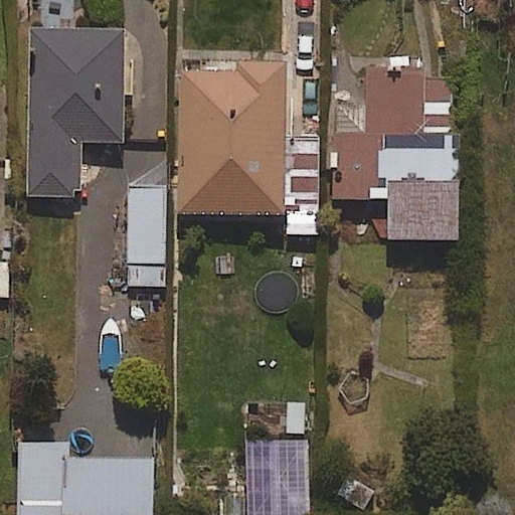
[(81,198),(81,144),(127,144),(127,32),(29,32),(28,198),(81,198)]
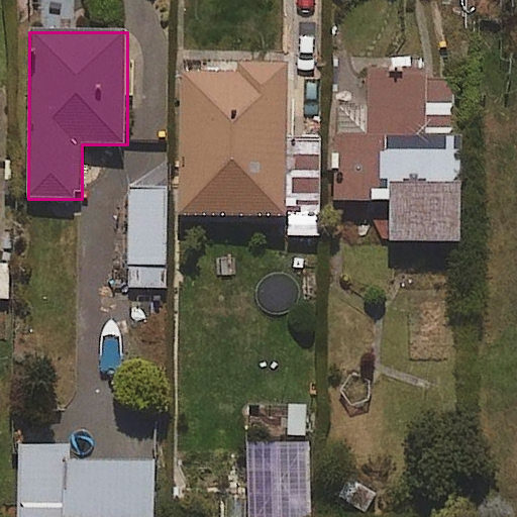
[(181,216),(286,217),(288,71),(182,70),(181,216)]
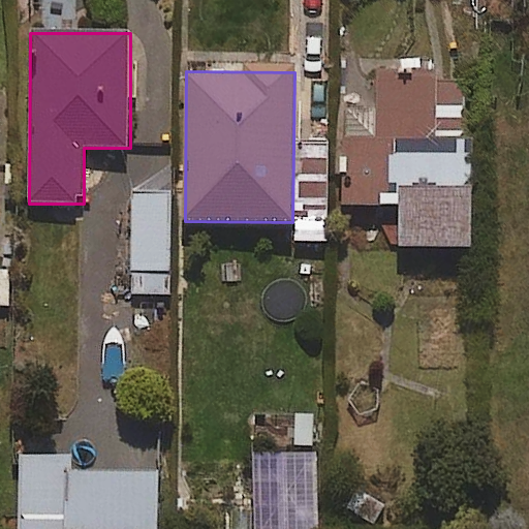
[(435,141),(436,80),(376,78),(376,110),(347,110),(345,206),(403,207),(402,247),(471,249),(473,142),(435,141)]
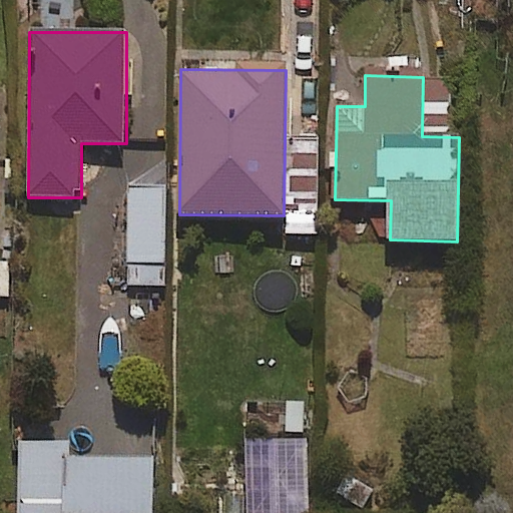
[(128,285),(164,286),(165,188),(130,188),(128,285)]
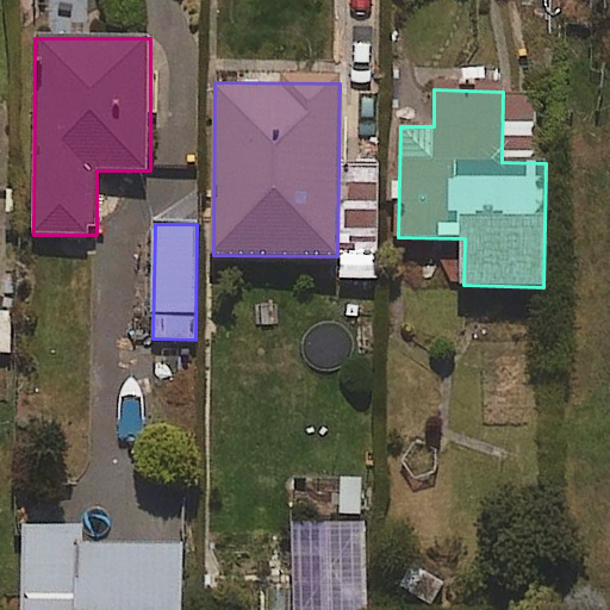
[(0,592),(27,592),(27,609),(179,609),(178,543),(81,546),(80,526),(26,527),(26,552),(0,552),(0,592)]
